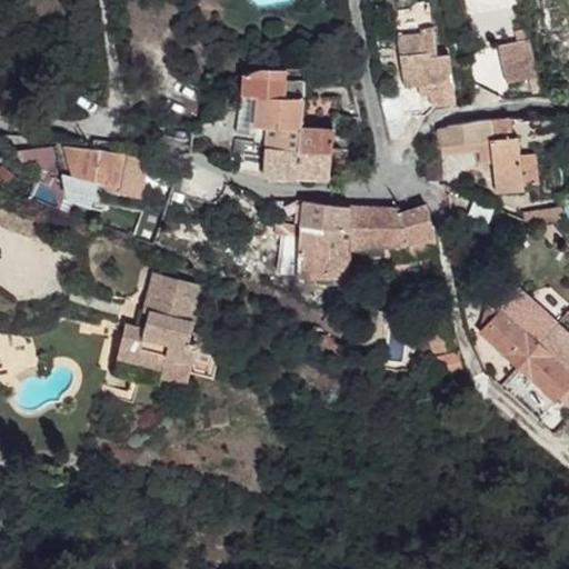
[(399,36),(406,88),(432,83),(436,107),(449,106),(447,82),(453,81),(449,55),(438,56),(433,28),(425,29),(426,32),(399,36)]
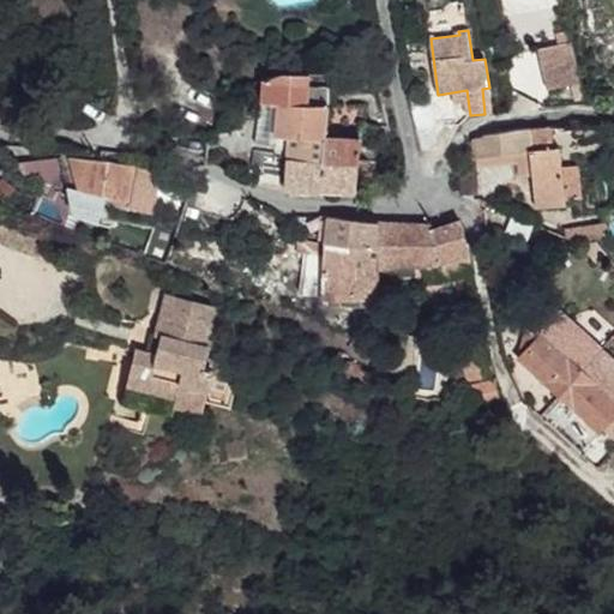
[(559,44),(572,41),(570,30),(555,34),(559,44)]
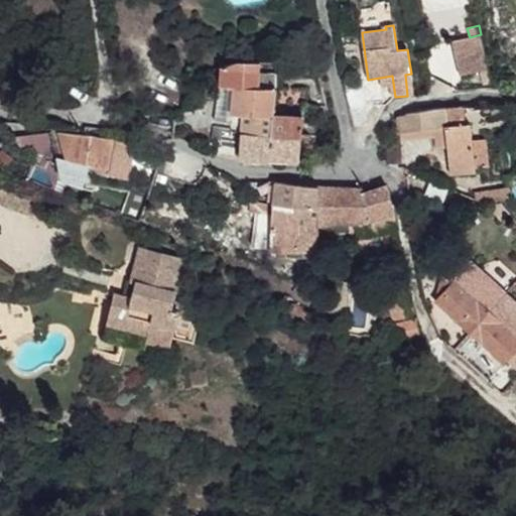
[(454,41),(462,76),(481,72),(489,70),(481,34),(470,37),(454,41)]
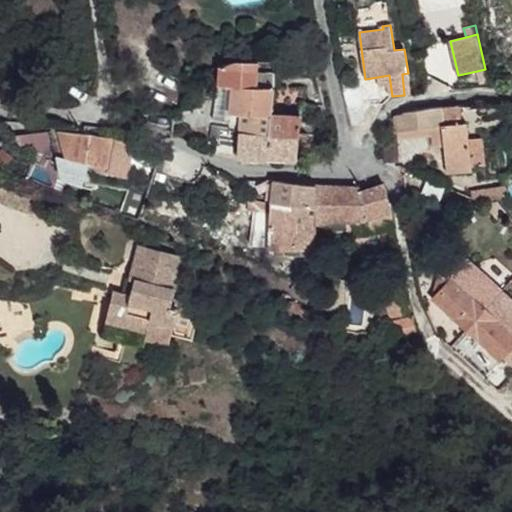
[(210,138),(218,138),(219,129),(240,131),(240,114),(271,116),(274,88),(274,72),(258,71),(259,62),(235,62),(220,67),(213,120),(222,121),(222,126),(212,125),(210,138)]
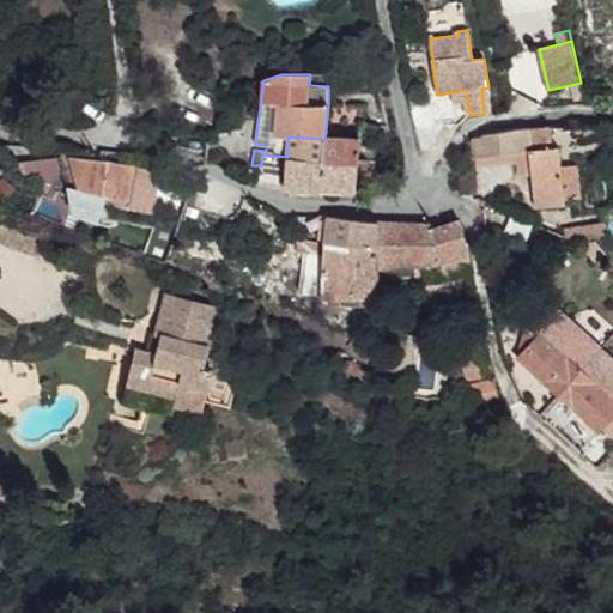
[(328,74),(310,74),(309,85),(328,86),(328,74)]
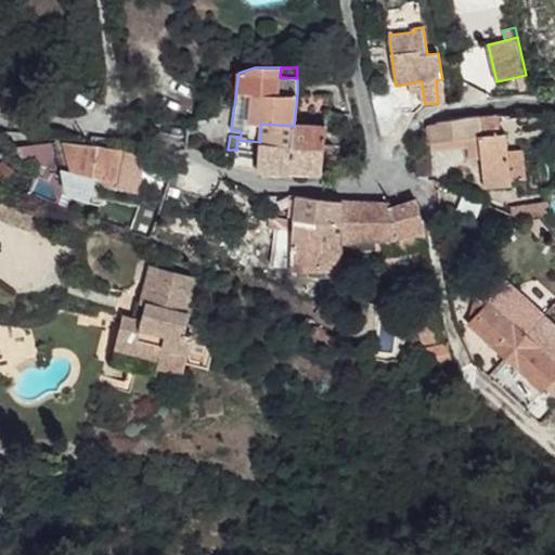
[(529,89),(526,75),(517,77),(520,91),(529,89)]
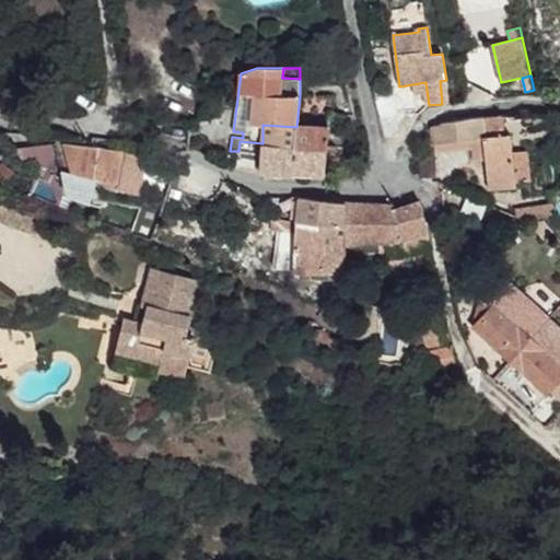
[(433,143),(483,138),(488,188),(515,186),(515,183),(512,152),(511,133),(505,135),(504,116),(482,118),(482,117),(470,118),(438,124),(432,126),(433,143)]
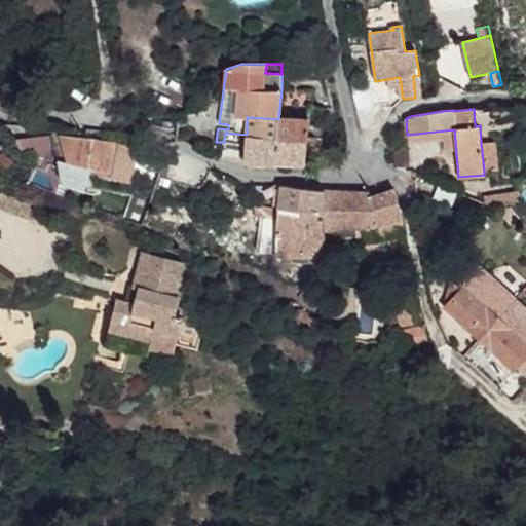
[(278,119),(247,117),(247,135),(245,161),(274,162),(278,119)]
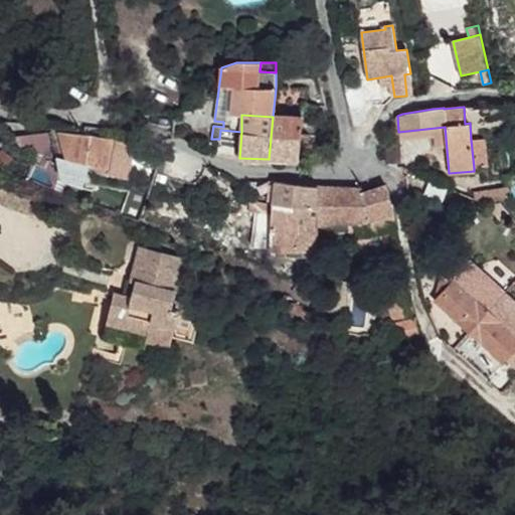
[(273,117),(269,159),(289,159),(289,167),(298,167),(304,118),(273,117)]
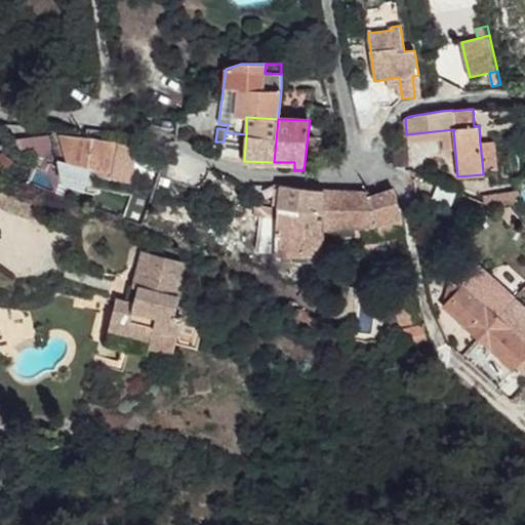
[(453,129),(406,134),(407,143),(442,138),(443,150),(455,149),(453,129)]
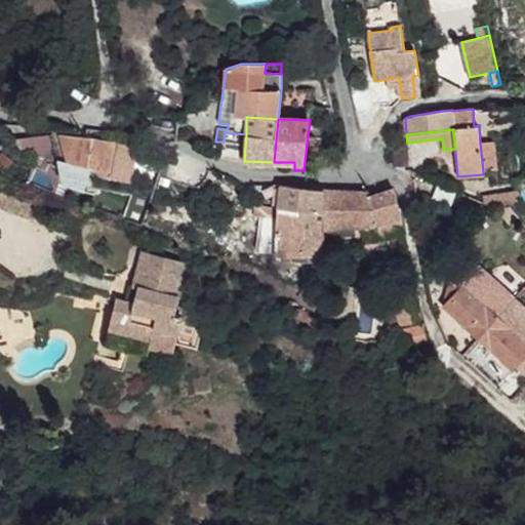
[(224,142),(221,159),(244,161),(246,134),(225,132),(224,142)]
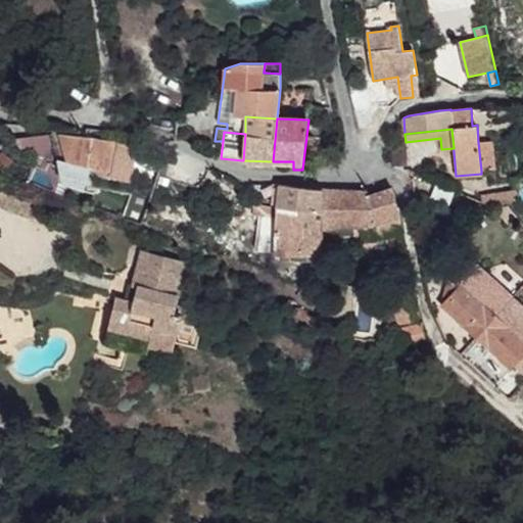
[(115,141),(92,137),(59,134),(68,162),(88,167),(88,168),(110,173),(113,156),(131,160),(134,146),(115,141)]
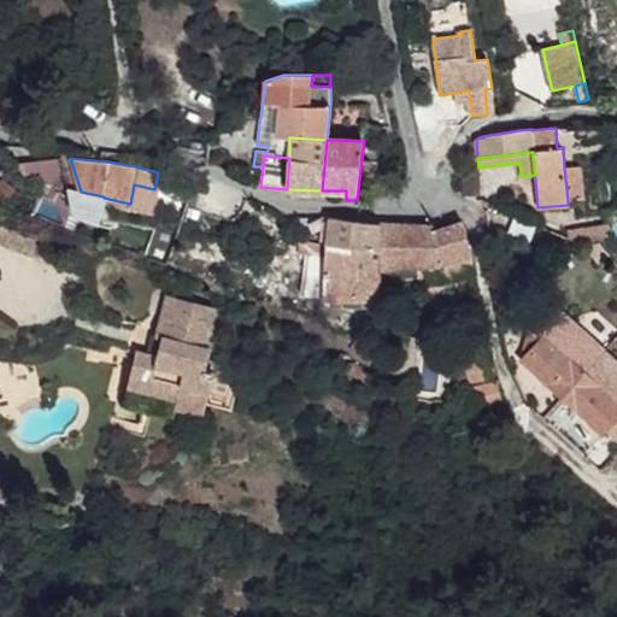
[(28,178),(59,178),(58,159),(28,159),(28,178)]
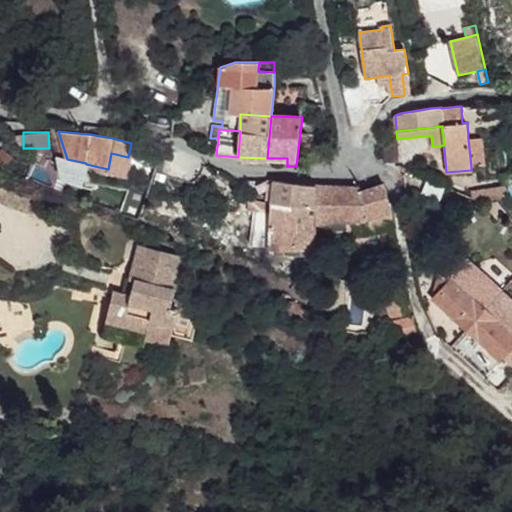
[(481,137),(468,139),(471,167),(484,165),(481,137)]
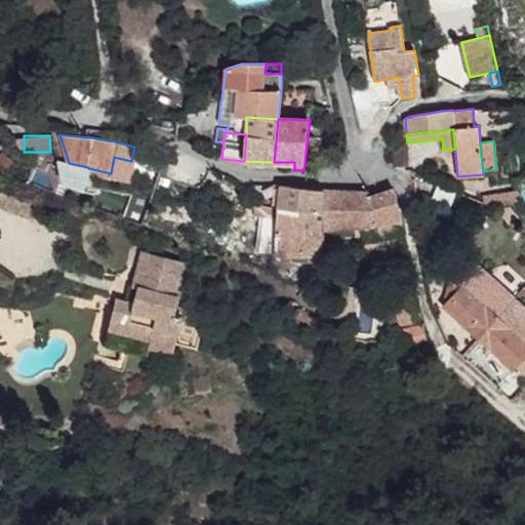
[(38,198),(0,183),(0,208),(29,220),(38,198)]
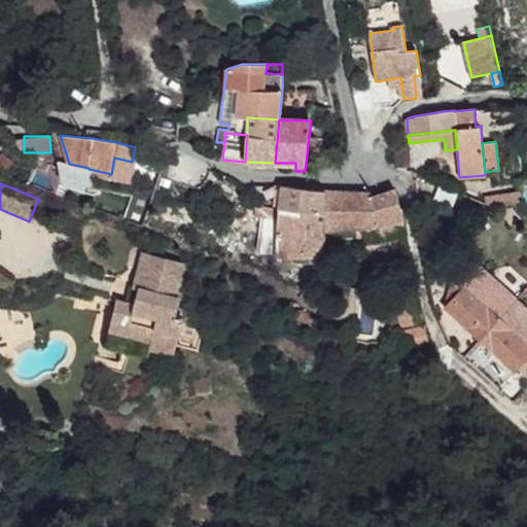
[(324,215),(326,191),(281,185),(279,209),(303,212),(324,215)]
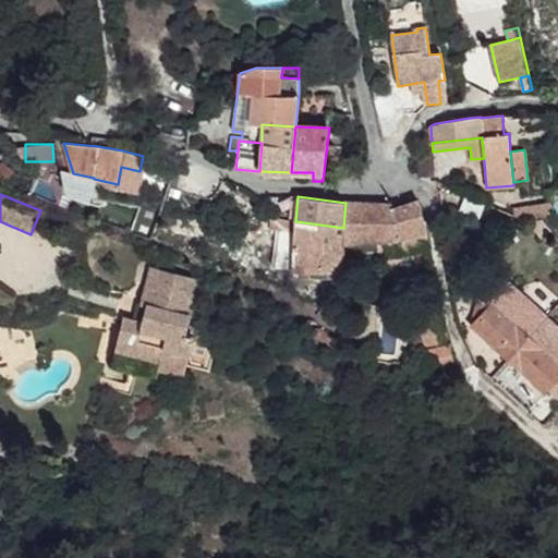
[(384,204),(346,203),(343,228),(342,244),(397,241),(399,254),(428,247),(426,231),(419,201),(391,210),(391,207),(390,206),(384,202),(384,204)]
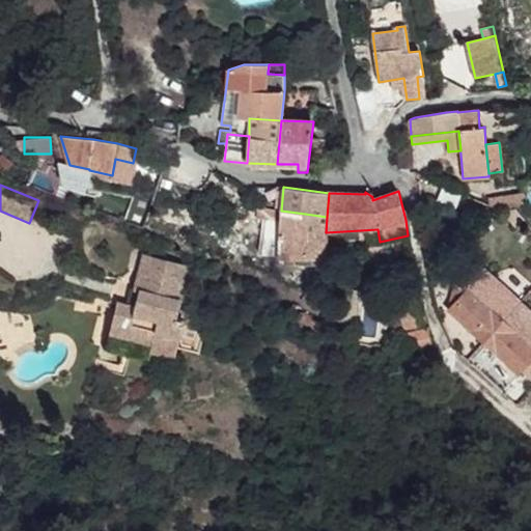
[(530,208),(530,206),(529,192),(505,195),(507,211),(509,210),(516,208),(519,212),(530,208)]
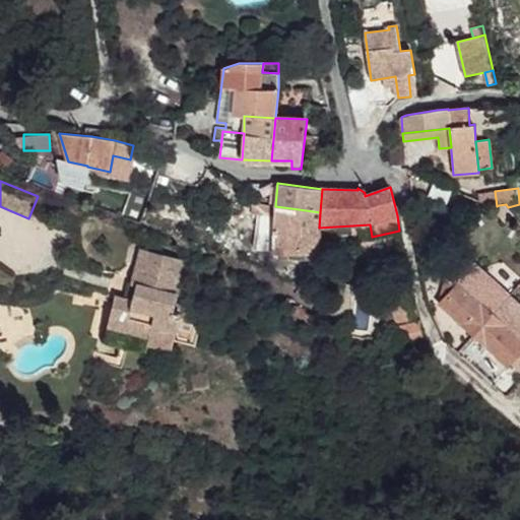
[(497,206),(495,191),(479,193),(480,201),(496,207),(497,206)]
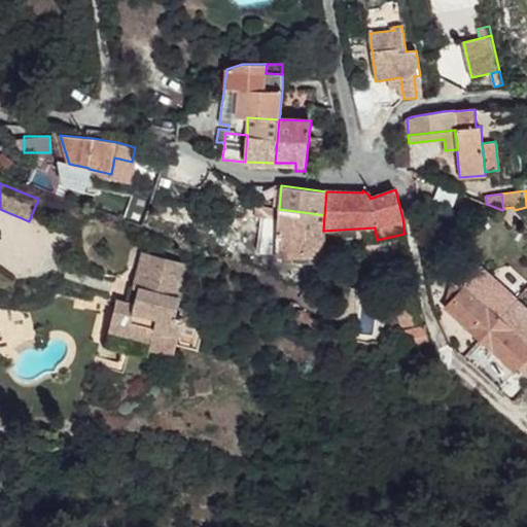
[(134,195),(126,218),(142,224),(149,201),(134,195)]
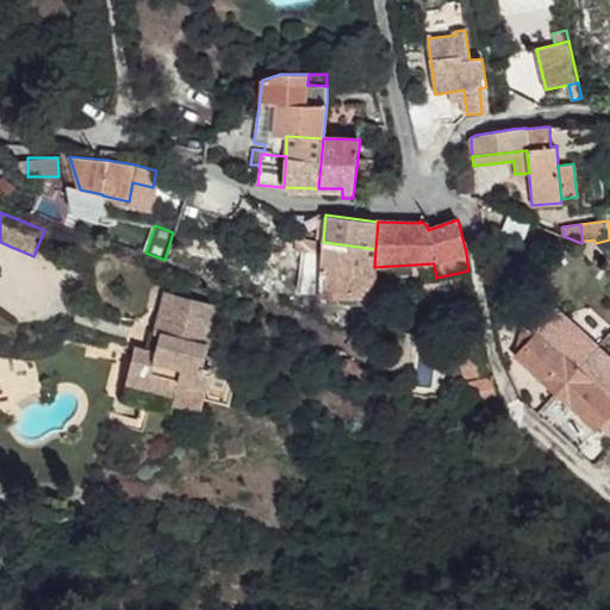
[(583,242),(582,243),(579,246),(593,261),(603,253),(596,243),(593,240),(585,241),(583,242)]
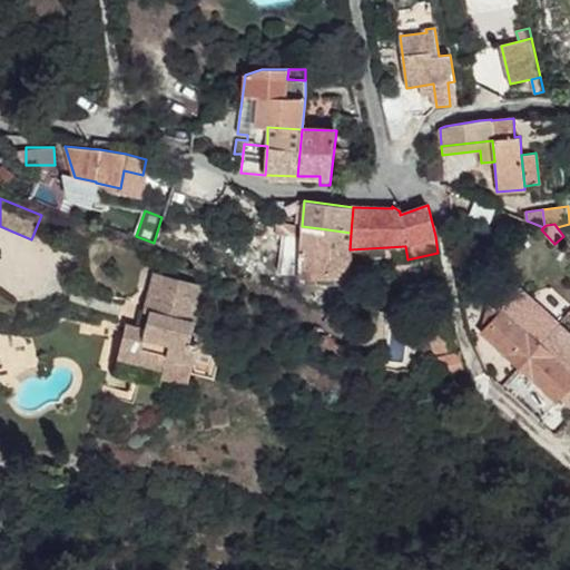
[(325,275),(330,275),(350,275),(350,249),(351,233),(327,229),(325,275)]
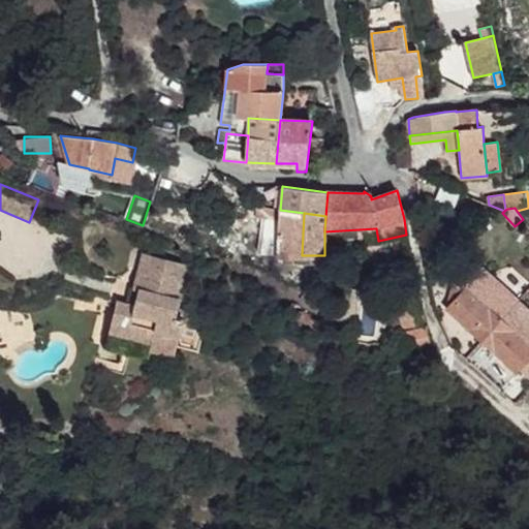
[(118,301),(105,346),(149,358),(151,350),(175,356),(178,345),(198,351),(207,316),(178,309),(189,267),(144,255),(131,304),(118,301)]
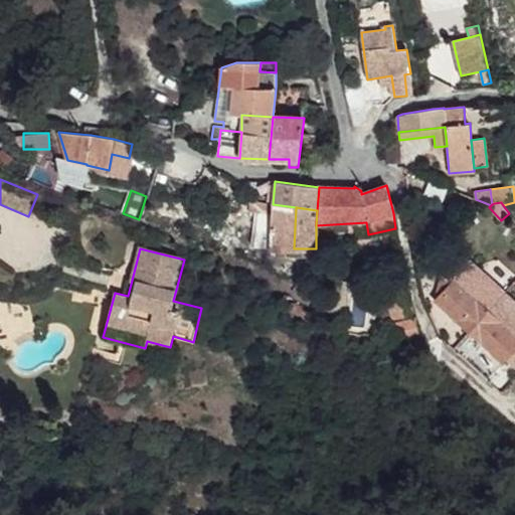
[(514,314),(499,300),(505,293),(463,254),(446,275),(444,273),(437,301),(504,361),(513,351),(514,353),(514,314)]
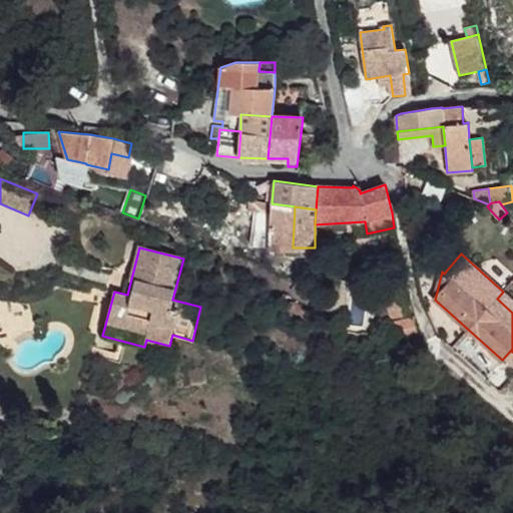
[(408,295),(405,272),(380,304),(389,310),(410,307),(408,295)]
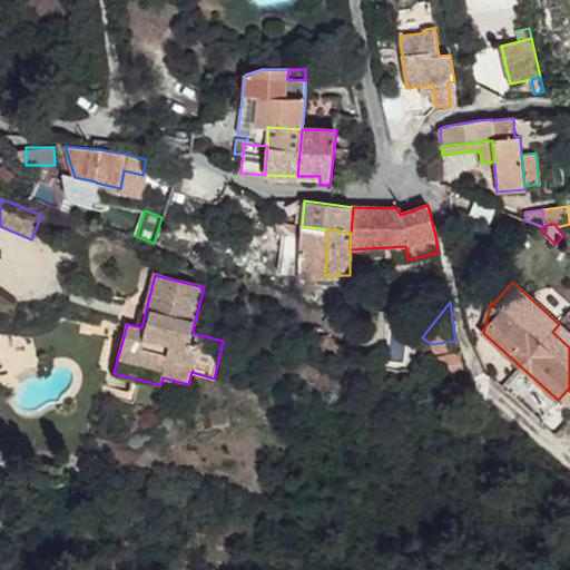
[(383,345),(385,321),(370,320),(366,344),(383,345)]
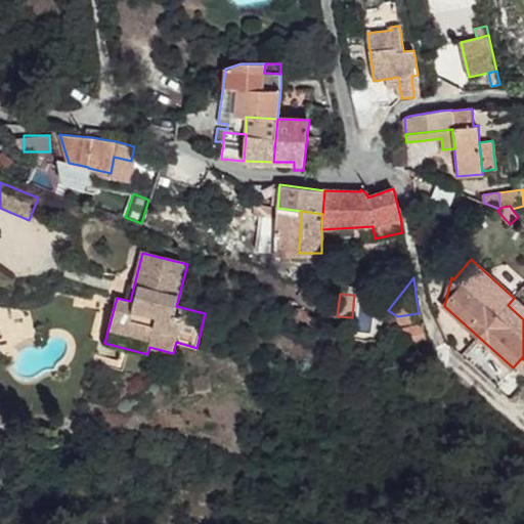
[(402,347),(427,342),(423,322),(421,323),(419,313),(397,316),(402,347)]
